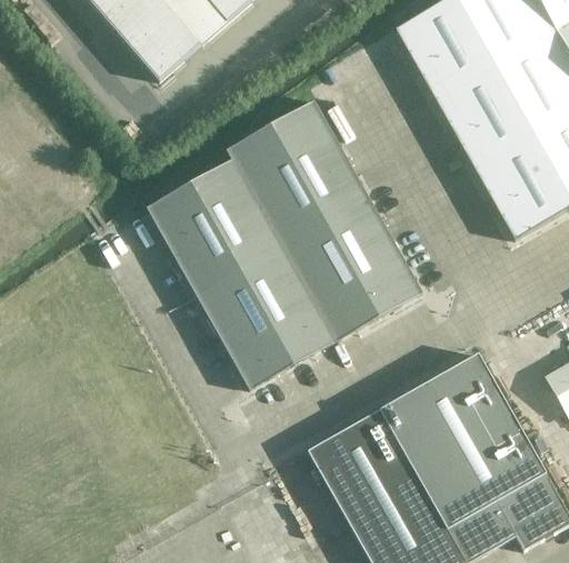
[(89,0),(158,79),(249,0),(89,0)]
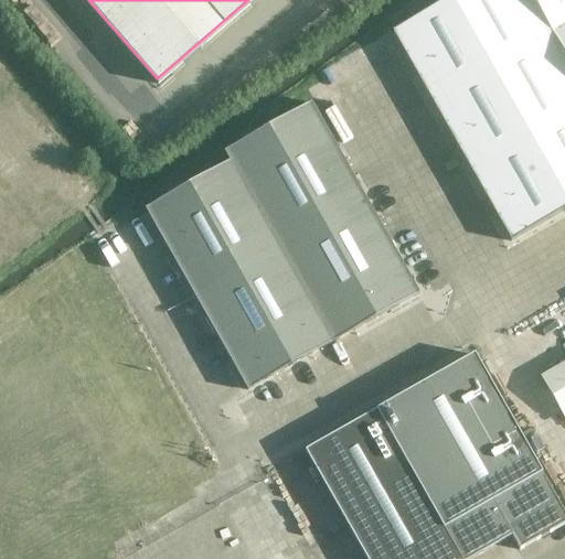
[(444,0),(393,30),(509,236),(564,203),(564,78),(541,35),(521,0),(444,0)]
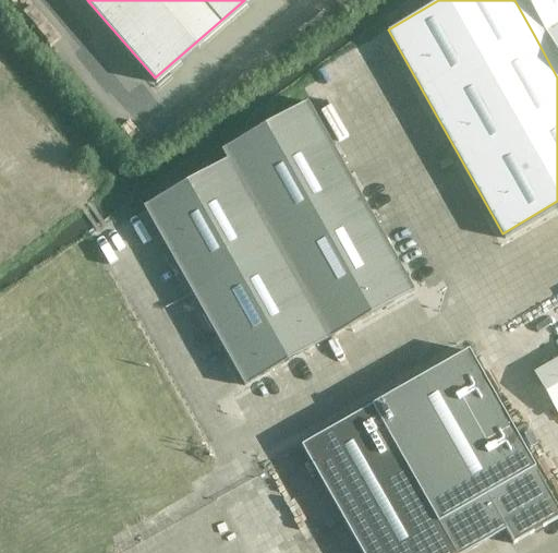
[(514,0),(534,35),(557,21),(557,0),(514,0)]
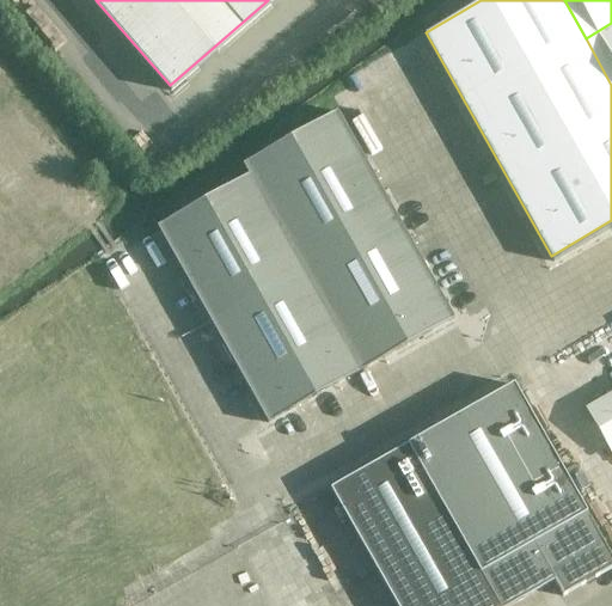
[(611,23),(586,38),(611,85),(611,23)]
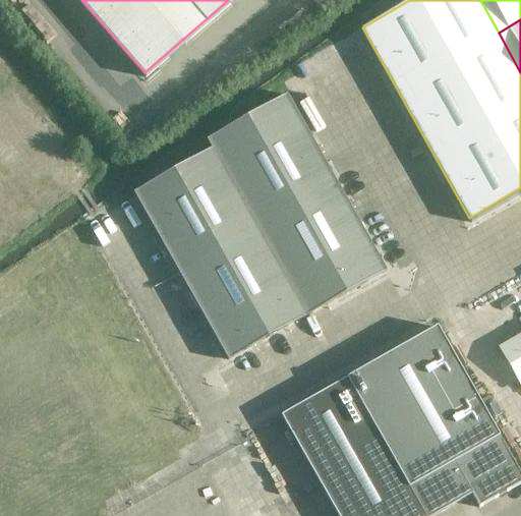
[(207,136),(212,145),(258,227),(306,310),(386,266),(286,91),(207,136)]
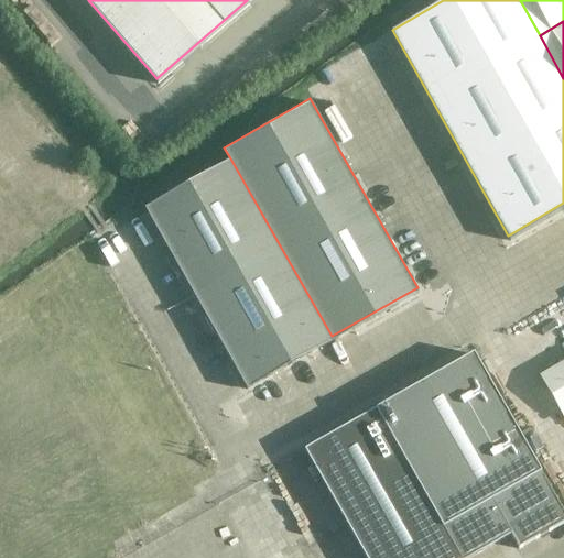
[(196,294),(280,245),(229,156),(144,204),(196,294)]
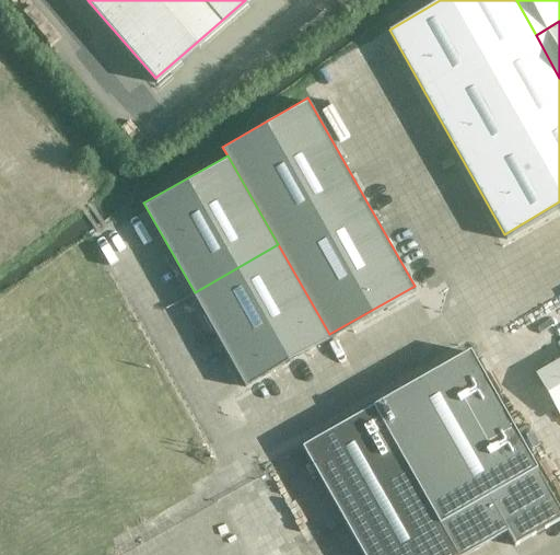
[(278,244),(195,292),(245,382),(329,334),(278,244)]
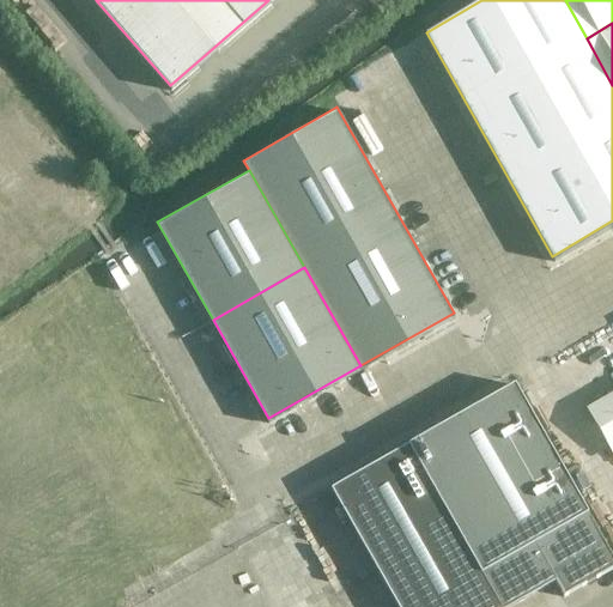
[(563,593),(612,563),(612,554),(514,380),(407,441),(502,606),(554,577),(563,593)]
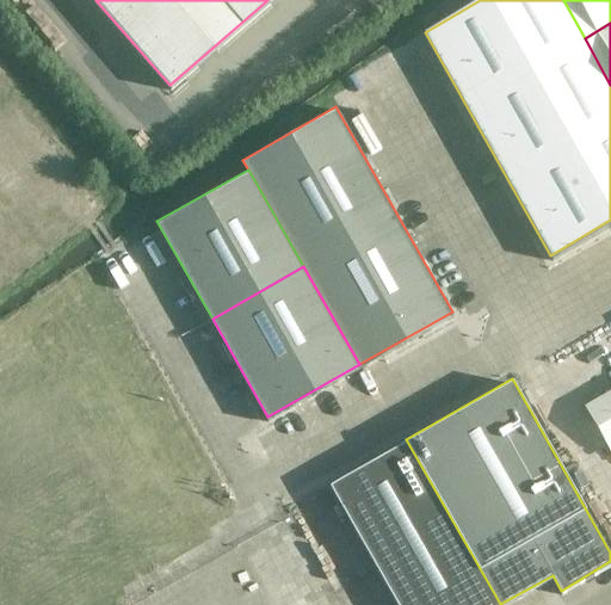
[(609,448),(610,446),(610,387),(584,402),(609,448)]
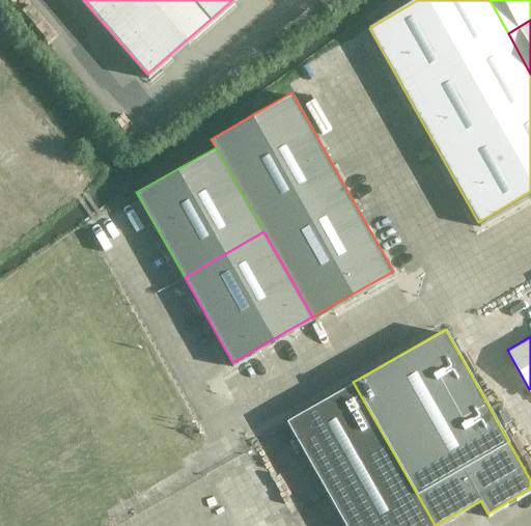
[(435,525),(353,382),(285,420),(345,525),(435,525)]
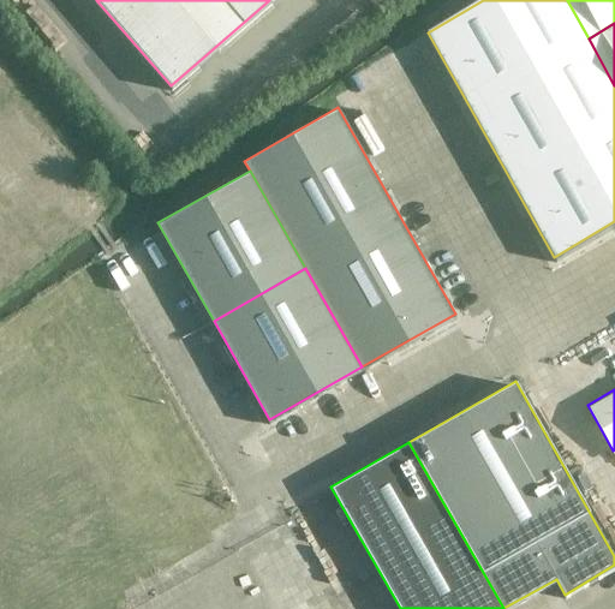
[(252,554),(280,608),(347,608),(305,526),(252,554)]
